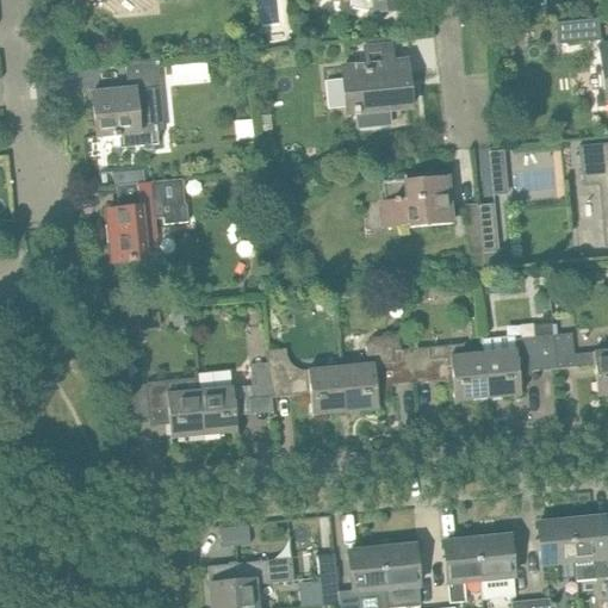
[(374,10),(379,8),(403,6),(402,0),(353,0),(352,6),(371,10),(371,6),(374,6),(374,10)]
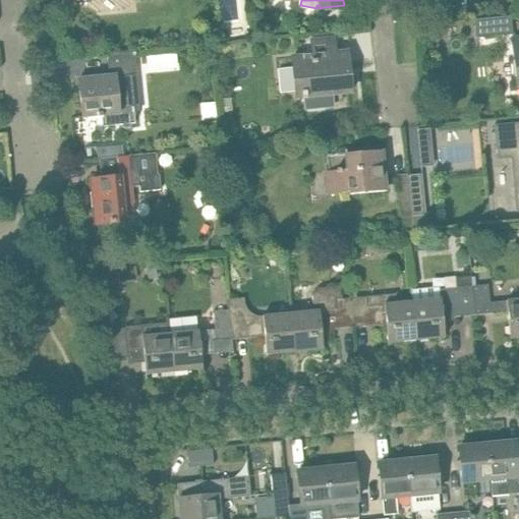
[(515,34),(514,16),(476,18),(477,37),(515,34)]
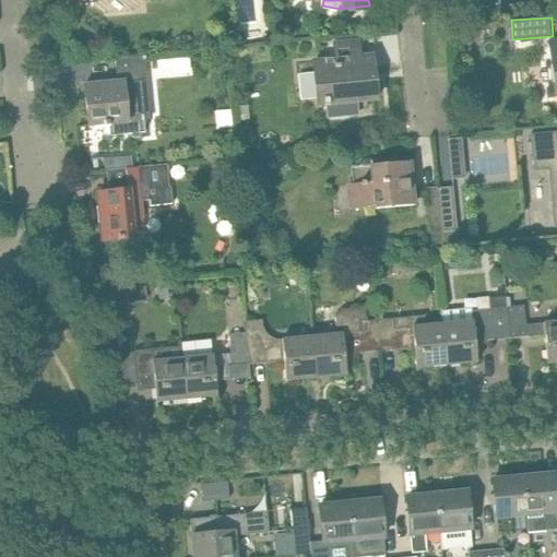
[(245,30),(229,31),(230,42),(246,40),(245,30)]
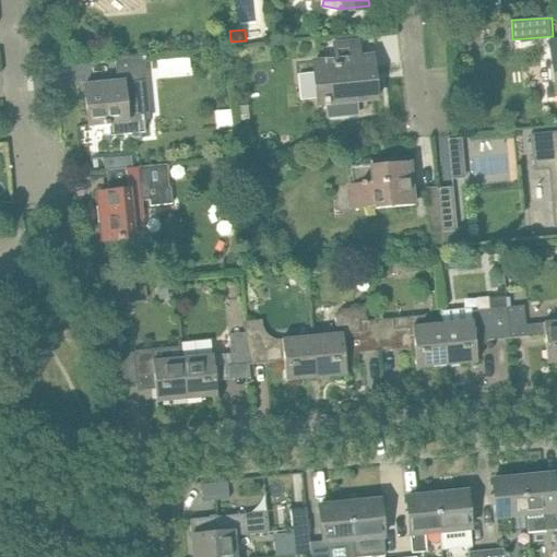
[(321,104),(356,101),(378,98),(378,97),(372,97),(370,71),(375,70),(372,55),(375,55),(374,54),(360,56),(359,39),(360,39),(360,38),(334,42),(336,58),(317,60),(321,104)]
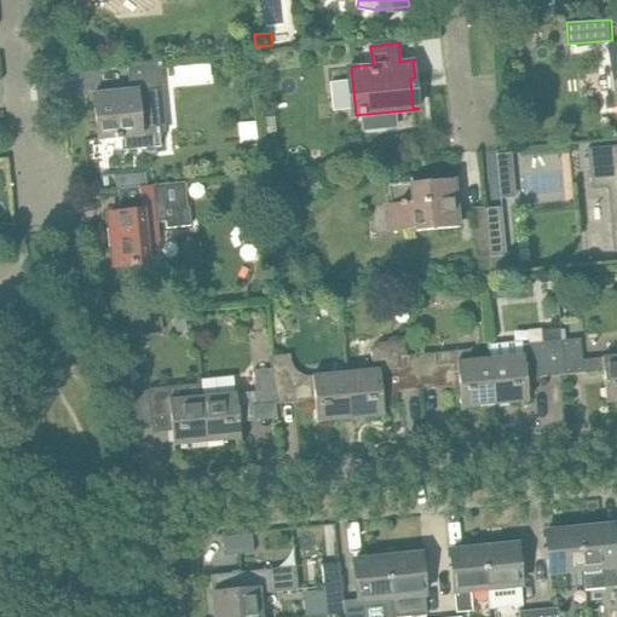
[(162,149),(157,87),(165,86),(162,61),(128,63),(132,88),(96,92),(99,138),(140,133),(142,150),(162,149)]
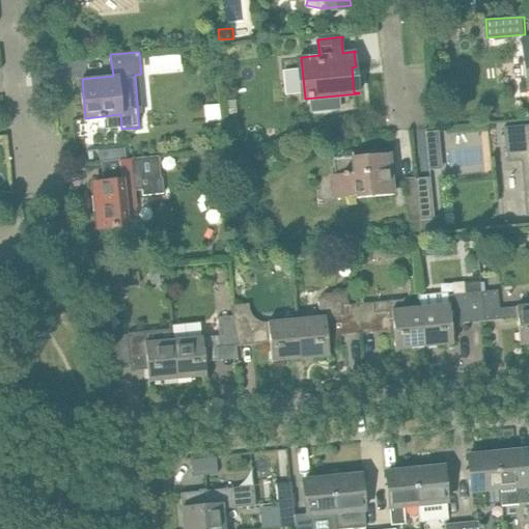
[(528,122),(505,126),(508,161),(525,159),(528,184),(528,122)]
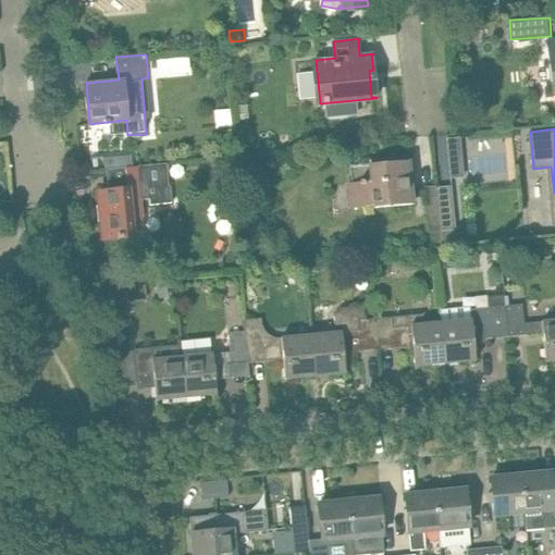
[(461,136),(448,137),(452,176),(465,175),(461,136)]
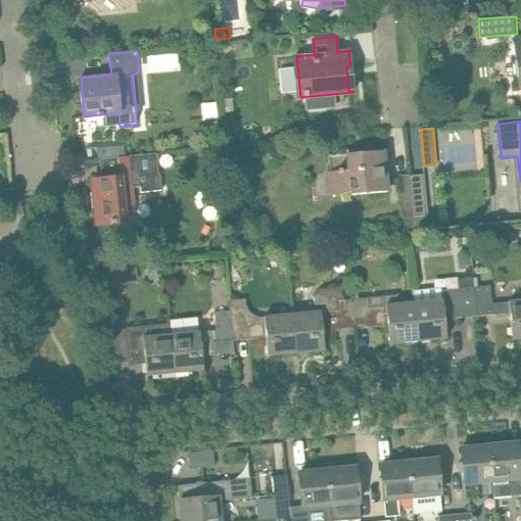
[(125,144),(98,147),(99,158),(101,158),(109,157),(126,155),(125,144)]
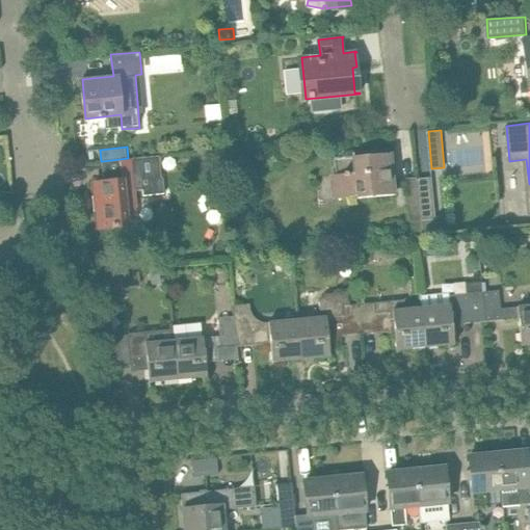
[(340,196),(392,191),(392,194),(393,194),(390,155),(355,158),(355,152),(353,152),(353,155),(336,157),(340,196)]
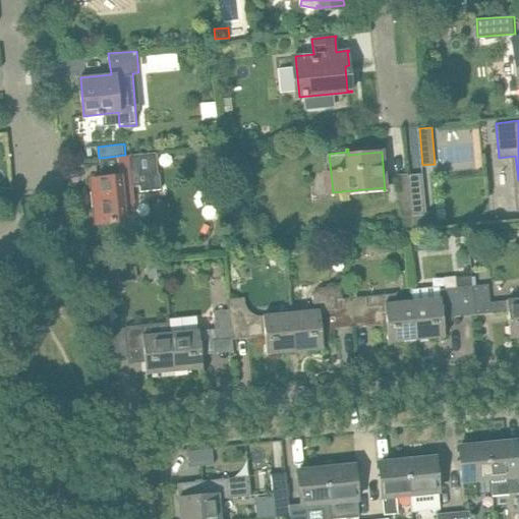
[(129,155),(130,166),(110,168),(111,176),(93,178),(97,223),(127,220),(123,186),(142,185),(141,175),(159,173),(157,152),(129,155)]
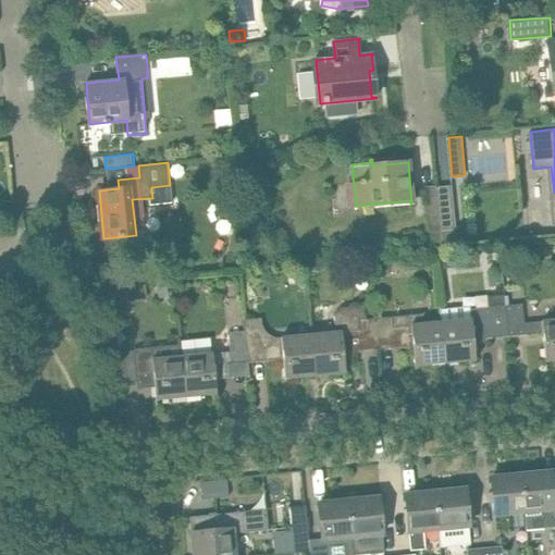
[(453,185),(452,185),(439,186),(443,230),(456,229),(453,185)]
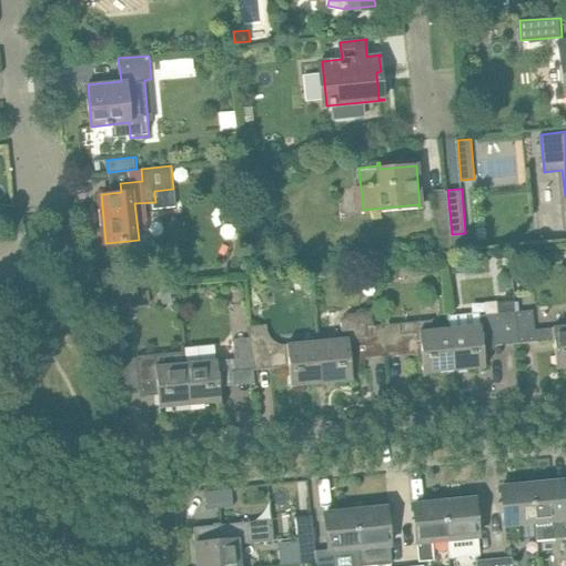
[(451,234),(452,234),(447,190),(434,191),(437,235),(451,234)]
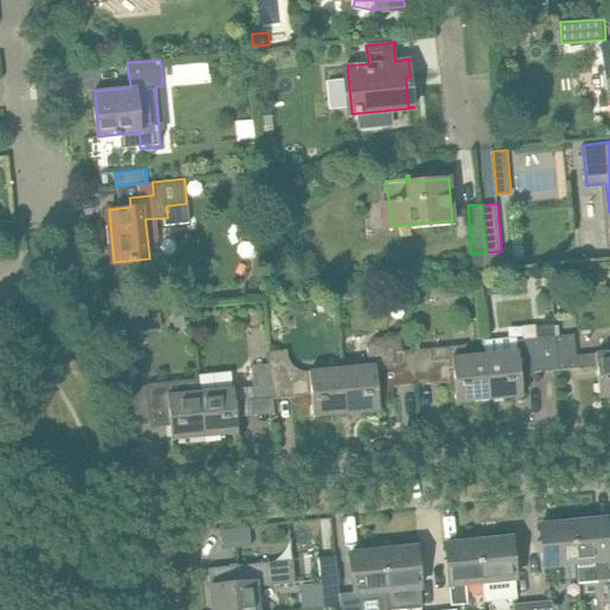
[(500,275),(486,276),(487,293),(501,292),(500,275)]
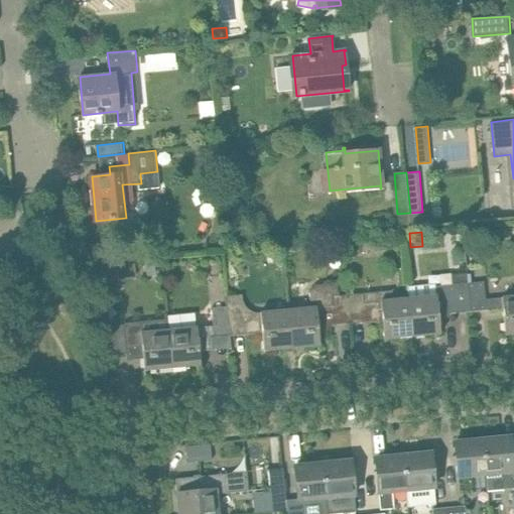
[(485,280),(470,281),(472,310),(477,309),(488,308),(487,297),(485,280)]
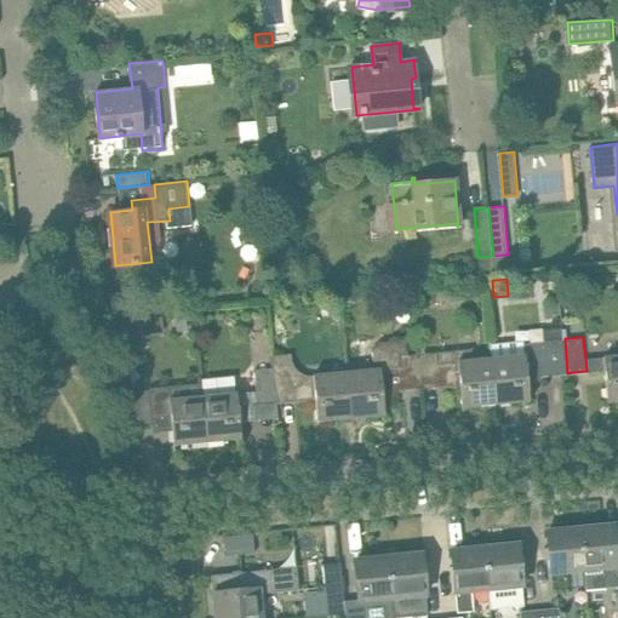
[(376,368),(349,371),(354,417),(387,415),(384,399),(398,398),(398,390),(423,387),(419,353),(411,353),(408,338),(382,342),(375,350),(376,368)]
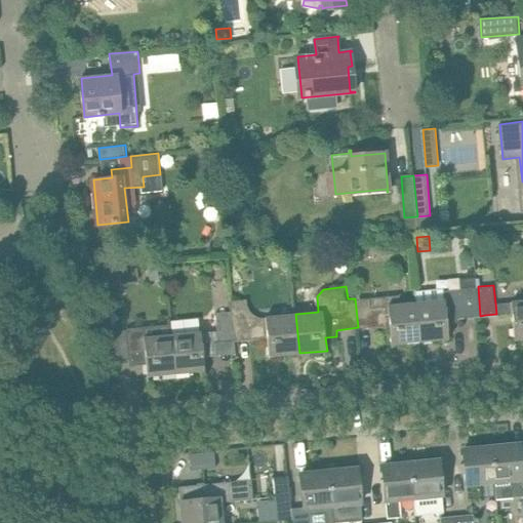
[(444,299),(417,303),(421,342),(449,338),(447,319),(480,316),(478,286),(444,289),(444,299)]
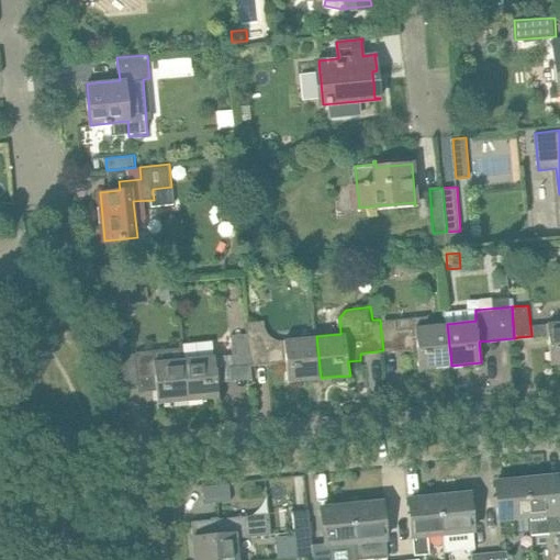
[(416,315),(380,320),(383,350),(388,350),(388,346),(417,344),(420,369),(451,366),(447,324),(417,326),(416,315)]
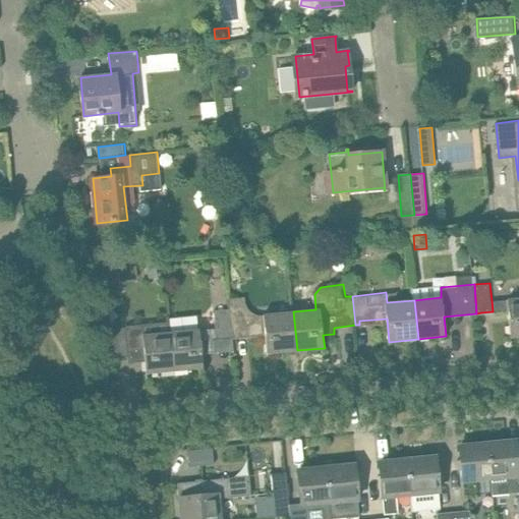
[(245,296),(229,297),(230,307),(232,333),(248,331),(245,299),(245,298),(245,297),(245,296)]
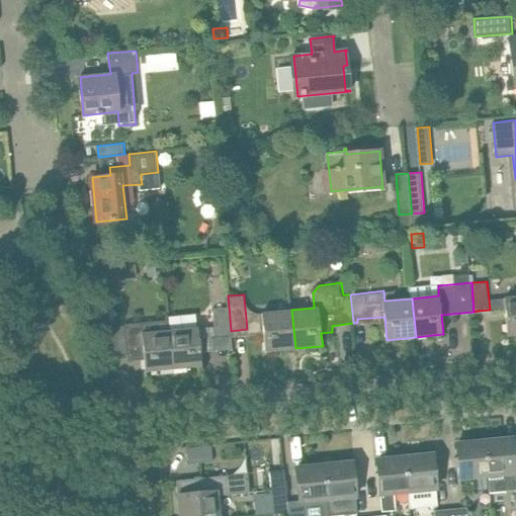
[(515,294),(489,298),(490,310),(506,309),(509,336),(515,334),(515,294)]
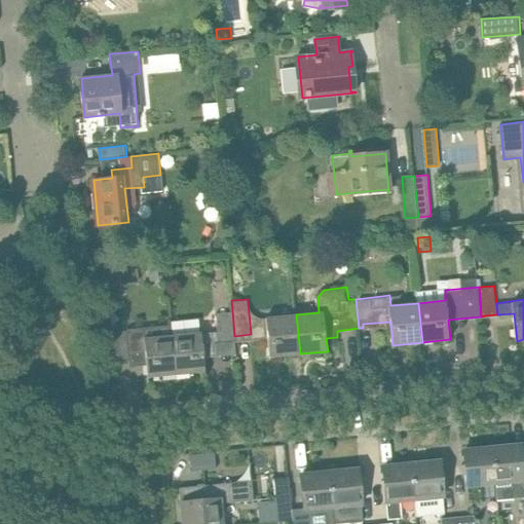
[(176,374),(206,371),(204,357),(215,356),(213,344),(235,342),(234,336),(232,310),(171,317),(172,322),(173,335),(176,374)]
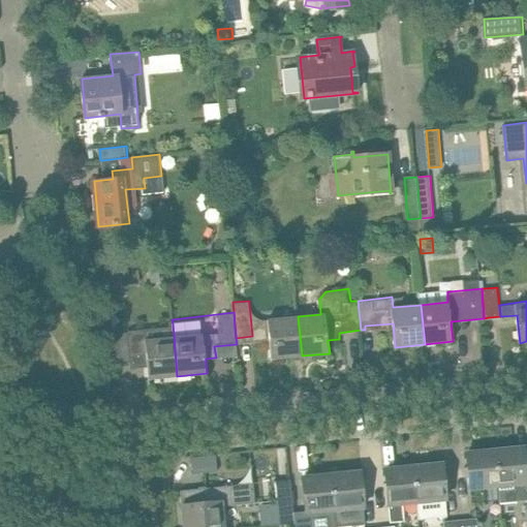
[(298,316),(252,320),(254,342),(270,340),(272,359),(302,355),(298,316)]
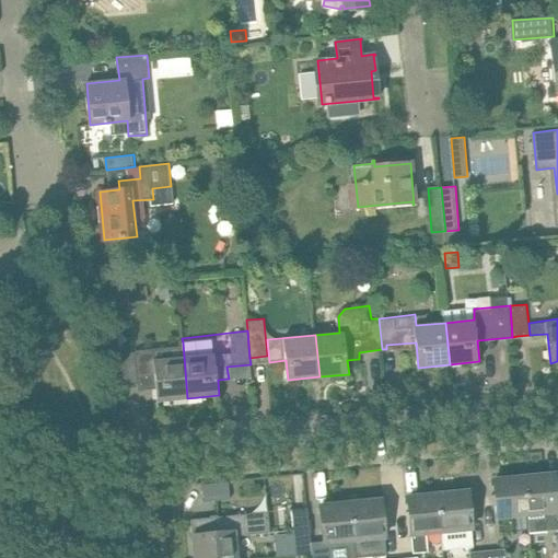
[(183,343),(118,350),(121,384),(138,382),(139,386),(157,384),(159,402),(187,398),(184,357),(183,343)]
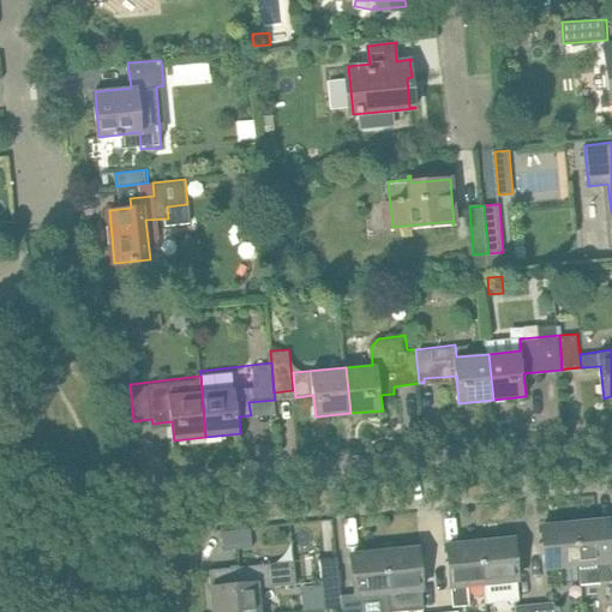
[(610,520),(576,523),(580,563),(598,562),(600,582),(611,581),(611,533),(610,520)]
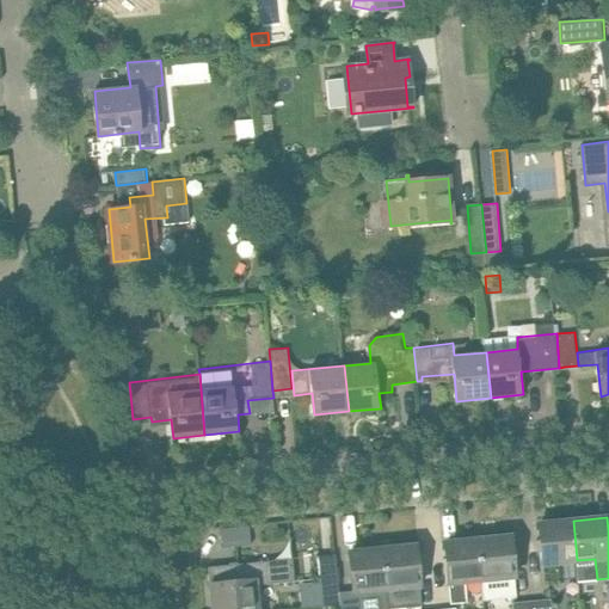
[(577,560),(573,521),(540,524),(543,563),(545,563),(547,584),(561,583),(560,563),(577,560)]
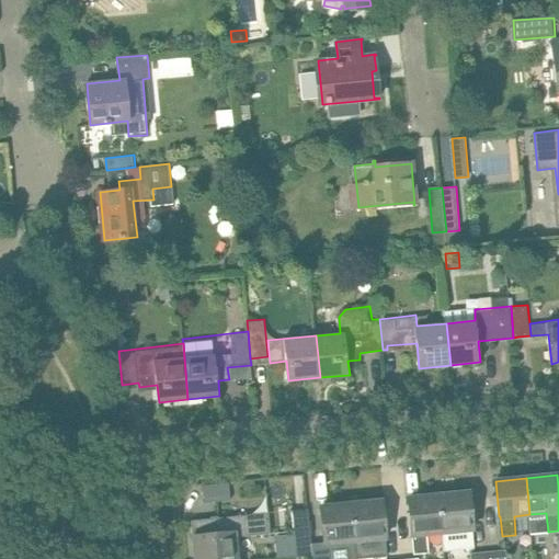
[(438,495),(443,532),(458,531),(460,549),(475,548),(472,528),(474,528),(470,492),(438,495)]
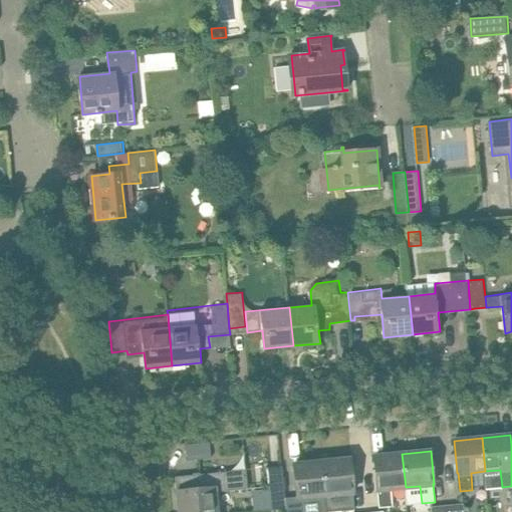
[(406,487),(402,454),(374,456),(379,508),(394,506),(392,488),(406,487)]
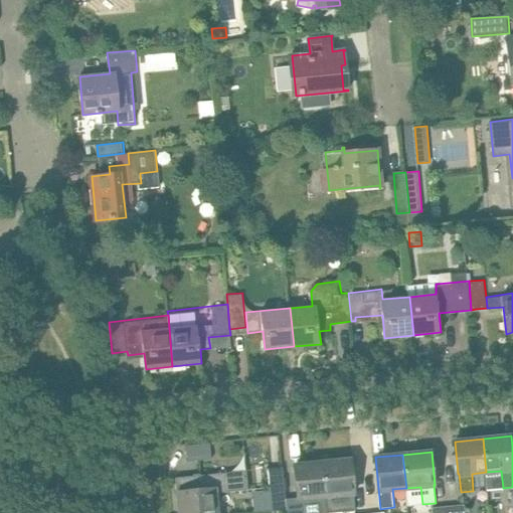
[(351,460),(322,462),(326,496),(341,494),(342,512),(356,511),(354,493),(355,492),(351,460)]
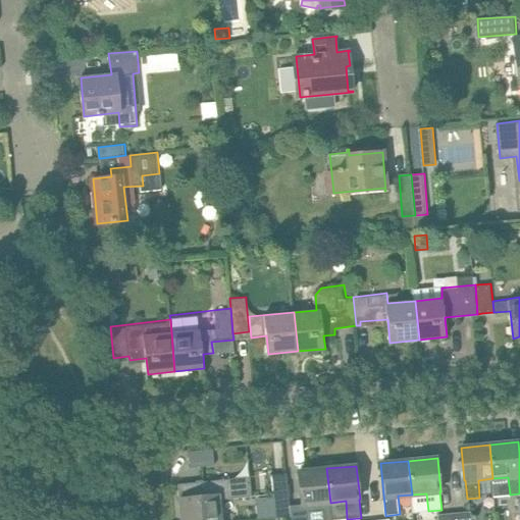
[(330,503),(326,468),(300,471),(303,504),(304,504),(305,519),(317,519),(316,504),(330,503)]
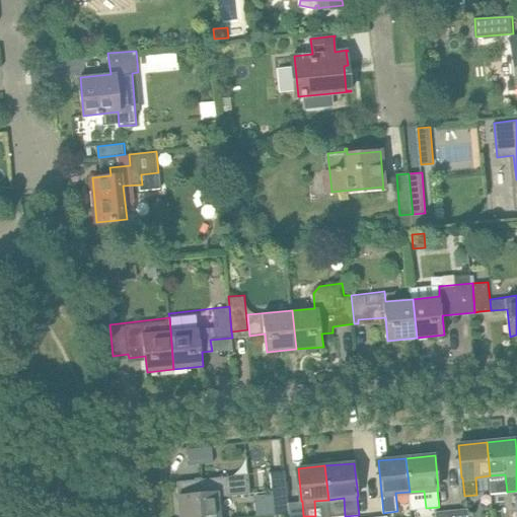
[(289,513),(285,471),(272,472),(276,515),(289,513)]
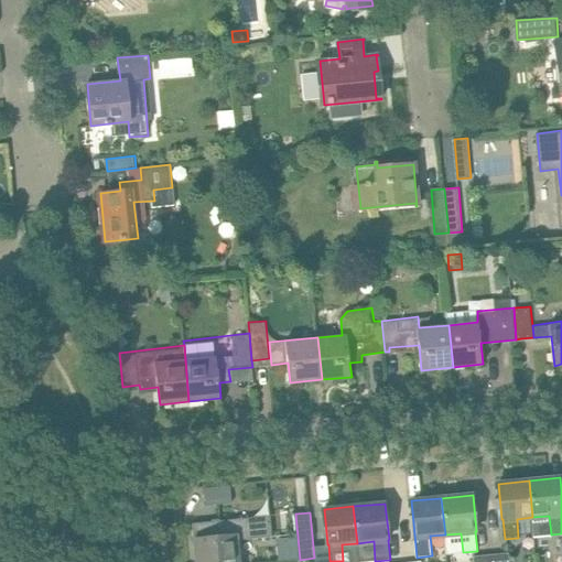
[(196,561),(240,561),(238,539),(273,536),(271,515),(193,522),(196,561)]
